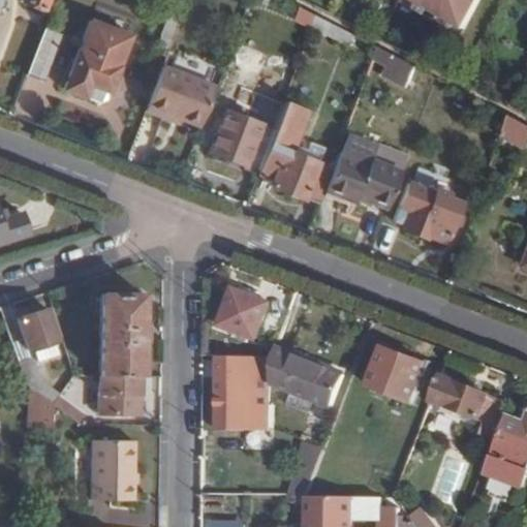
[(23,0),(23,3),(42,11),(47,0),(23,0)]
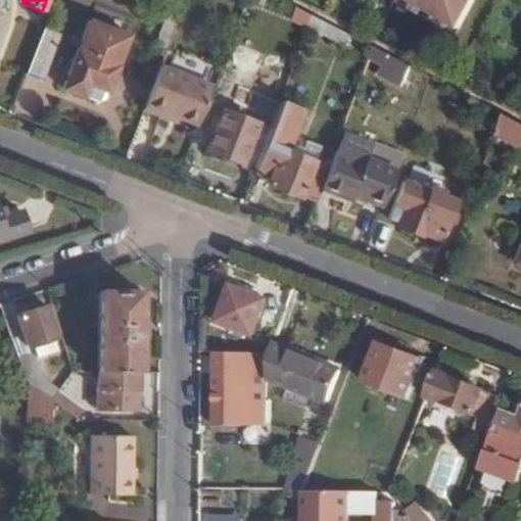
[(476,0),(409,0),(461,29),(476,0)]
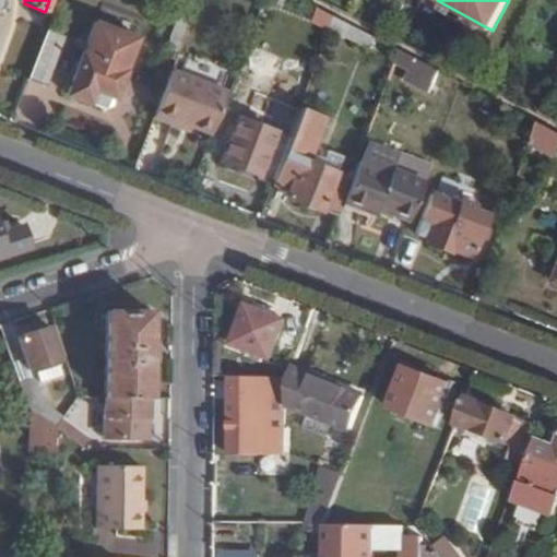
[(334,28),(339,18),(324,9),(318,23),(334,28)]
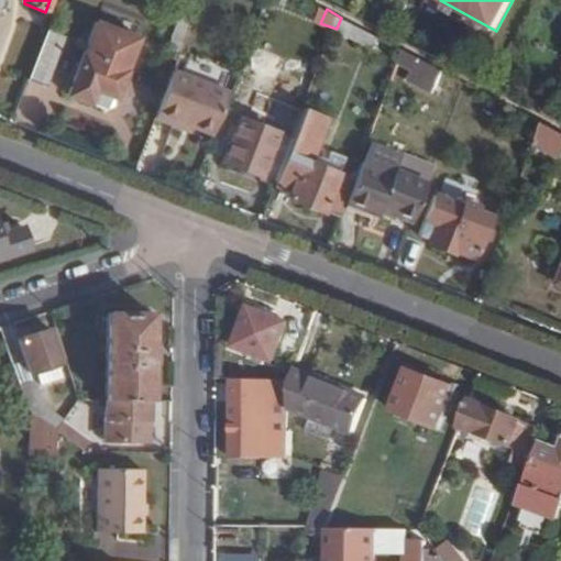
[(96,92),(117,99),(142,32),(100,17),(69,97),(90,105),(96,92)]
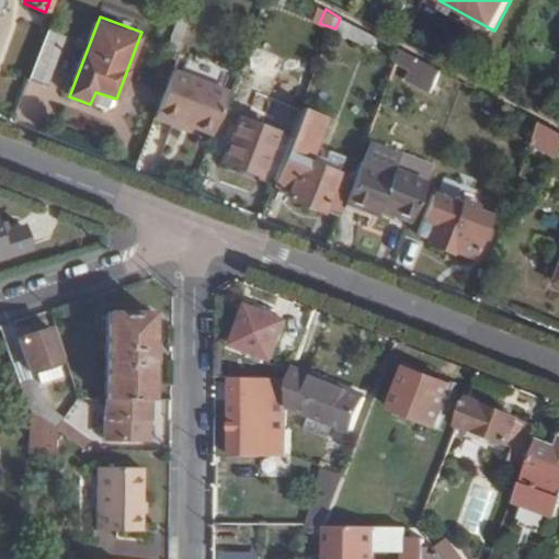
[(373,48),(379,38),(340,18),(335,29),(333,35),(346,41),(349,37),(373,48)]
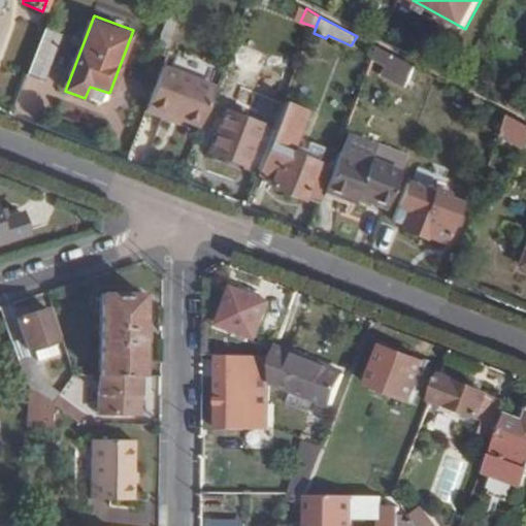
[(62,36),(45,29),(27,75),(43,83),(62,36)]
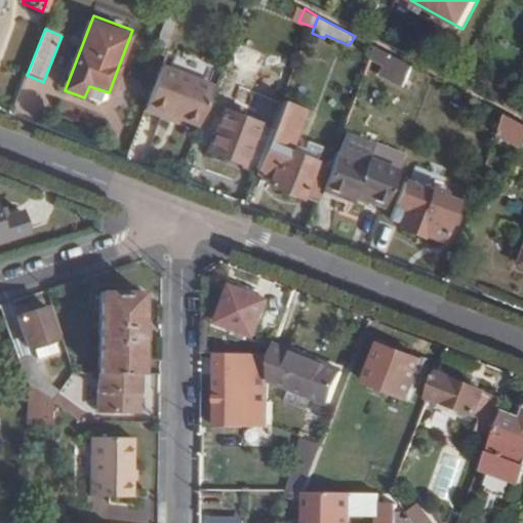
[(156,53),(166,57),(171,43),(163,38),(156,53)]
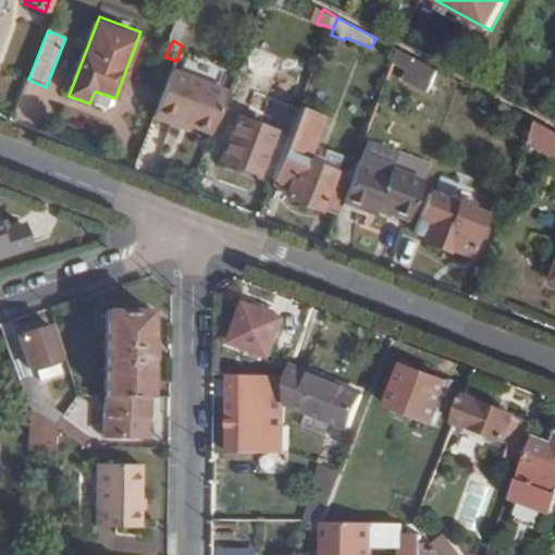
[(396,64),(410,72),(416,58),(402,51),(396,64)]
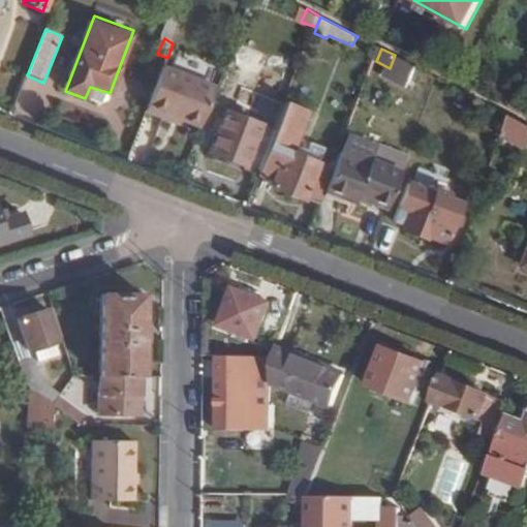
[(404,76),(410,63),(395,55),(390,68),(404,76)]
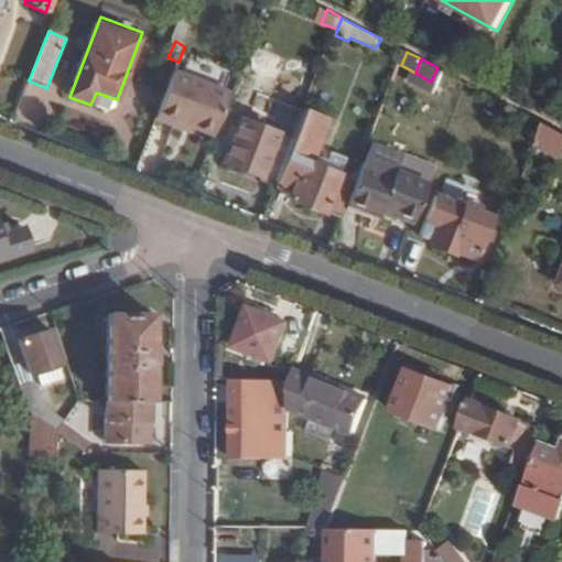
[(214,136),(230,93),(175,71),(157,119),(176,127),(179,121),(195,128),(214,136)]
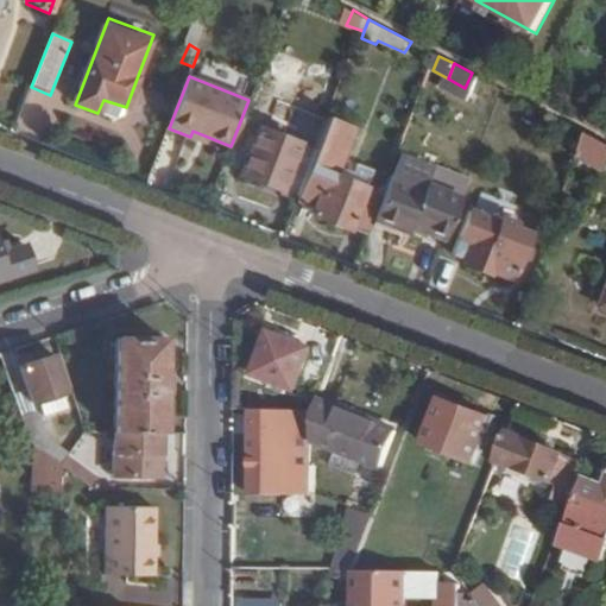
[(98,113),(119,122),(126,107),(103,100),(98,113)]
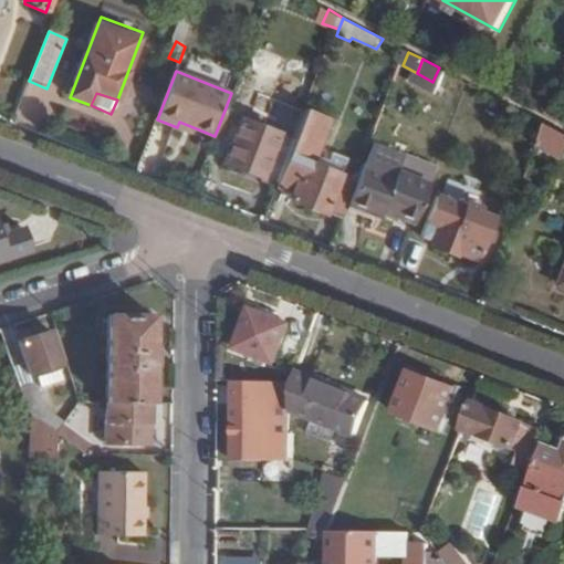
[(330,215),(344,220),(350,205),(358,180),(315,165),(329,129),(303,119),(295,141),(278,185),(277,187),(292,195),(290,201),(327,217),(330,215)]
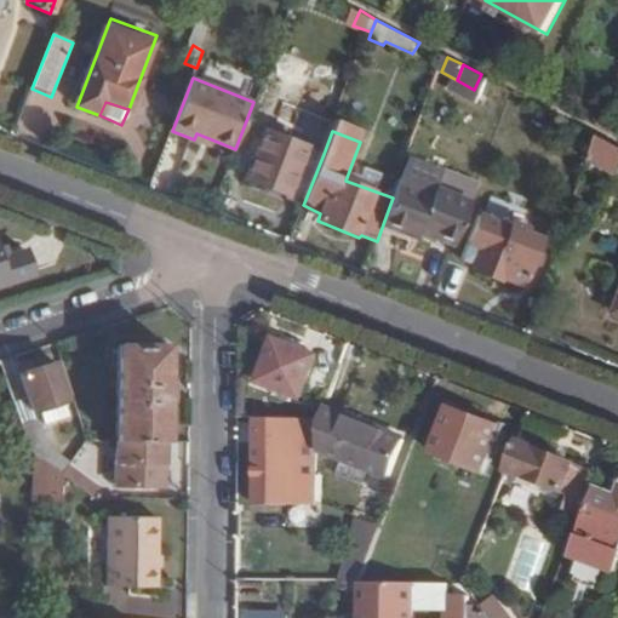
[(211,146),(215,141),(196,133),(194,139),(211,146)]
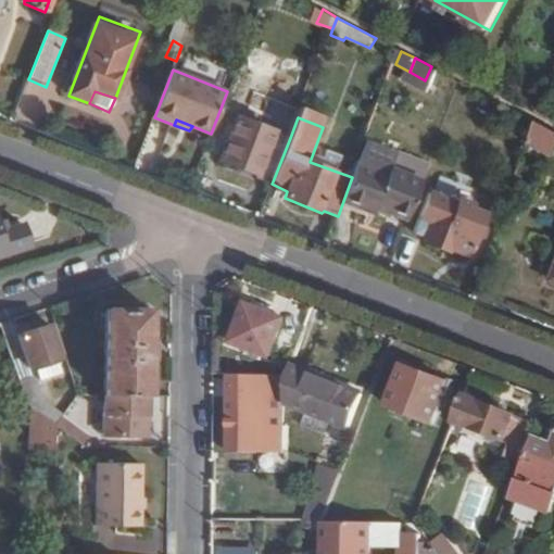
[(224,162),(273,181),(290,138),(240,120),(237,127),(230,126),(224,146),(228,148),(224,162)]
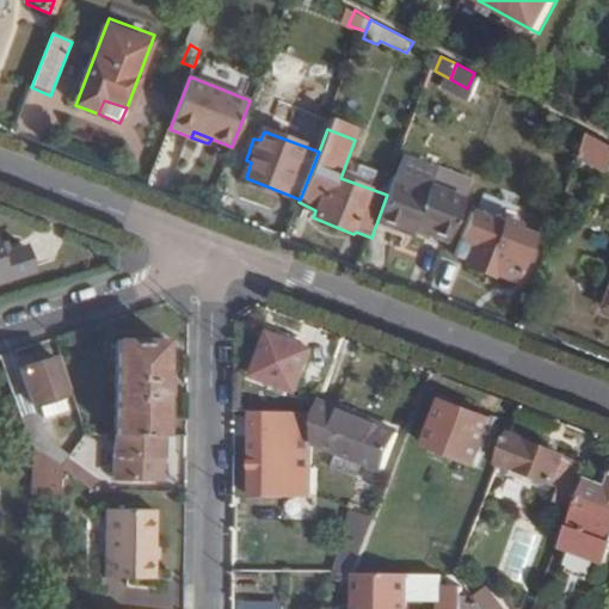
[(608,142),(592,135),(583,162),(608,172),(608,142)]
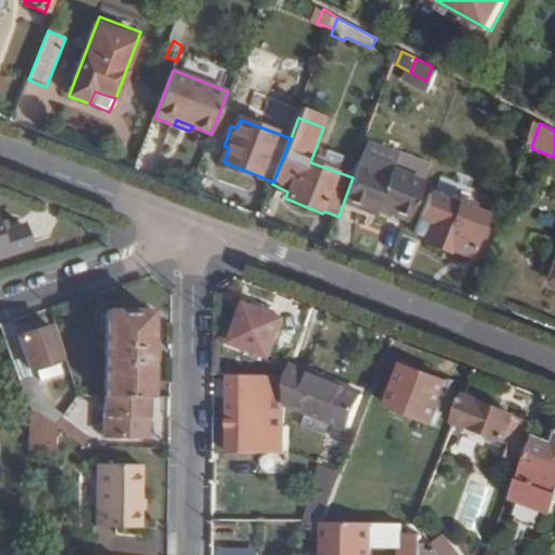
[(378,209),(391,177),(358,165),(353,177),(344,201),(374,213),(378,209)]
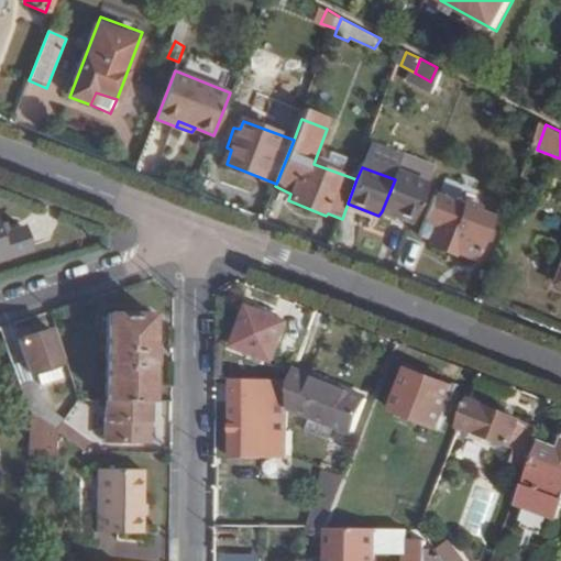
[(398,218),(413,223),(428,185),(396,173),(395,179),(382,211),(398,218)]
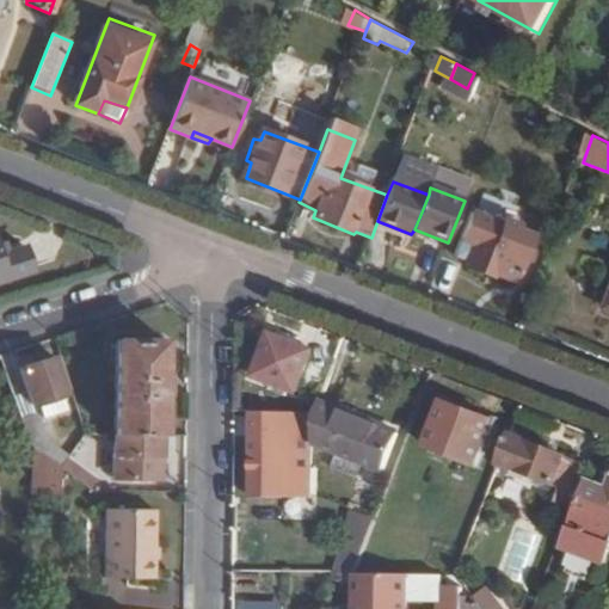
[(502,226),(474,215),(459,257),(477,264),(475,270),(499,280),(502,275),(518,281),(527,260),(518,256),(523,240),(516,237),(520,227),(504,221),(502,226)]
